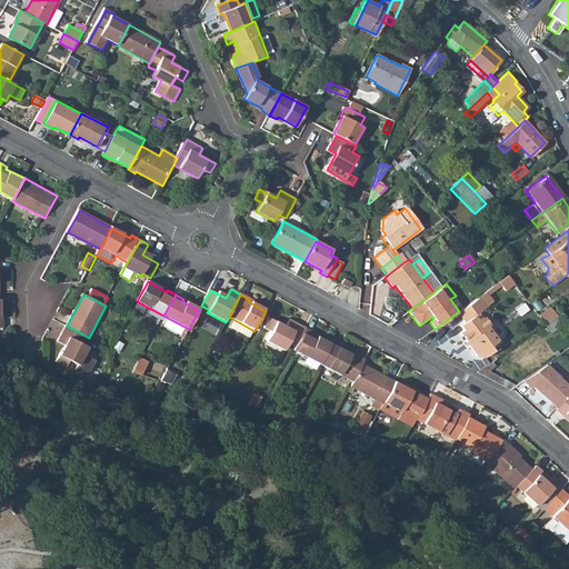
[(487,315),(483,317),(479,310),(487,303),(480,296),(459,311),(466,320),(461,322),(465,327),(461,330),(471,343),(492,329),(490,325),(492,322),(487,315)]
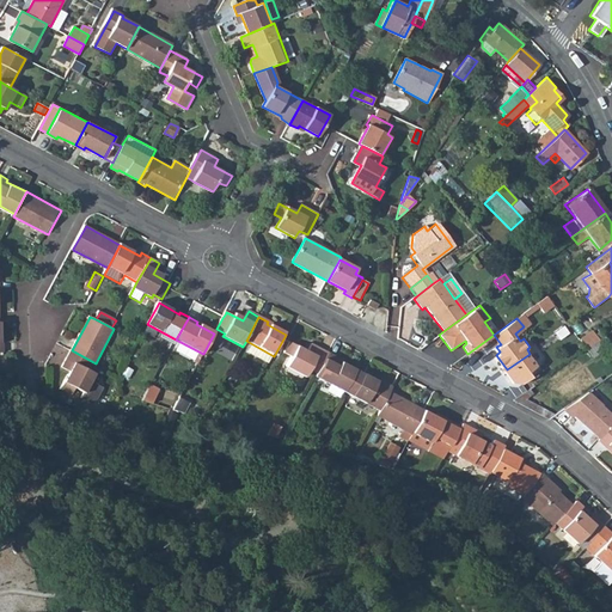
[(579,338),(586,348),(595,342),(588,332),(579,338)]
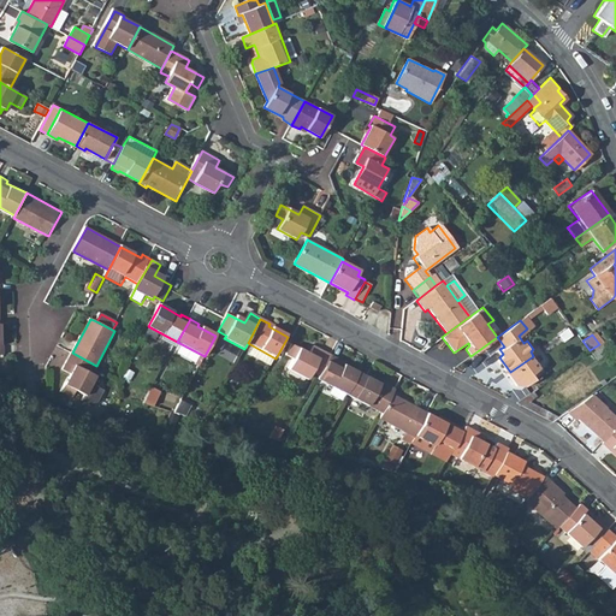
[(590,350),(597,360),(615,347),(608,338),(602,342),(599,344),(590,350)]
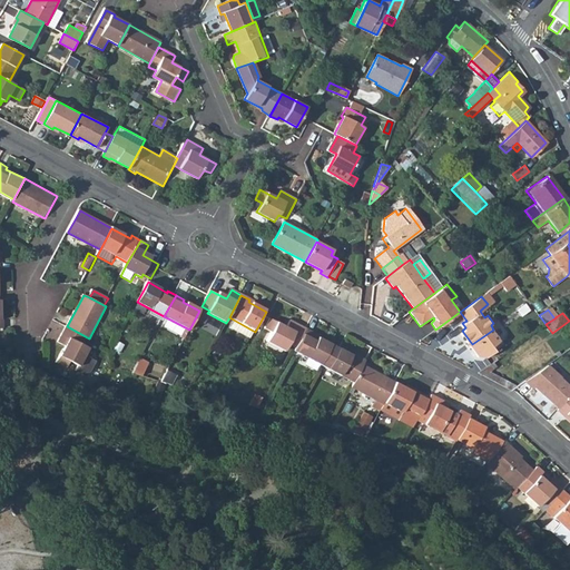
[(292,322),(288,328),(272,320),(266,330),(273,333),(267,343),(285,352),(290,344),(296,349),(306,330),(292,322)]
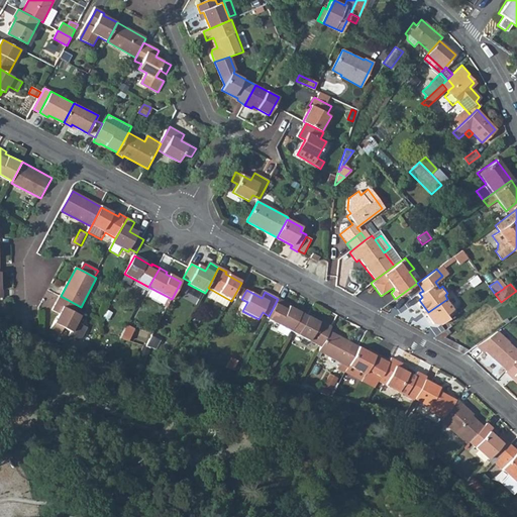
[(81,307),(61,296),(57,304),(64,308),(53,328),(73,338),(84,318),(77,314),(81,307)]
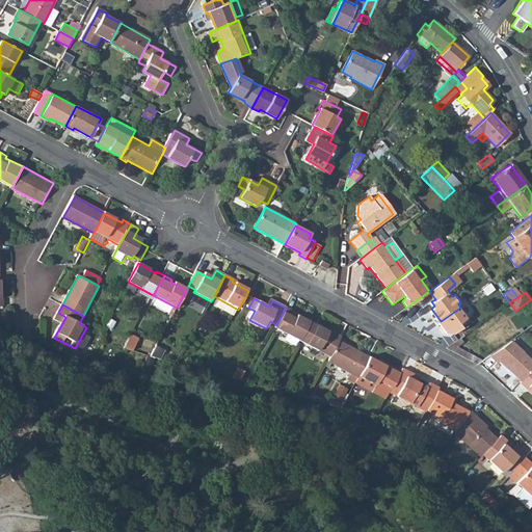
[(293,312),(286,308),(276,325),(275,327),(288,335),(285,340),(296,347),(299,341),(310,322),(292,313),(293,313),(293,312)]
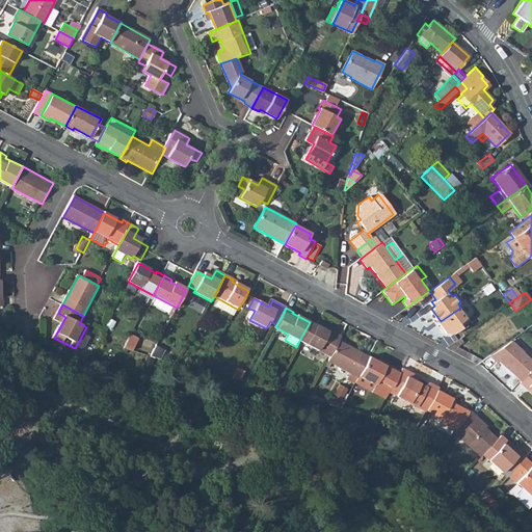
[(468,316),(460,308),(441,321),(447,329),(454,331),(462,325),(460,322),(468,316)]
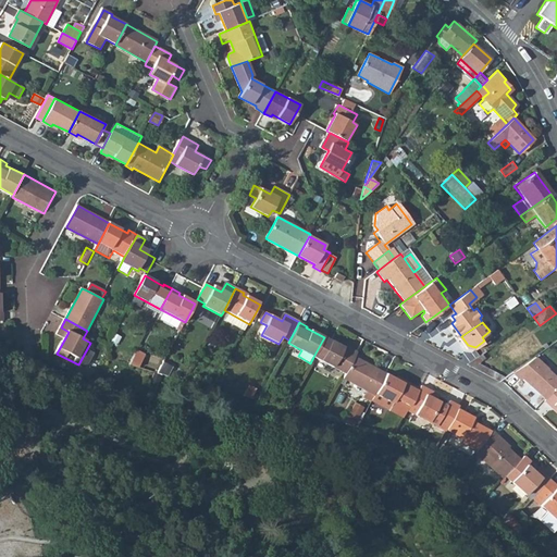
[(313,357),(346,375),(356,358),(358,354),(349,348),(348,351),(332,342),(324,337),(313,357)]
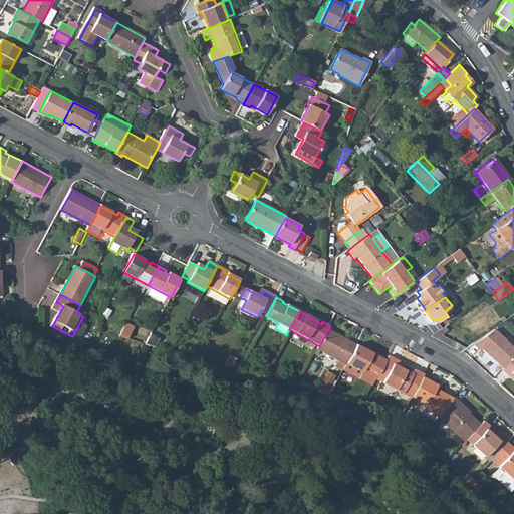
[(127,323),(120,336),(129,338),(135,327),(127,323)]
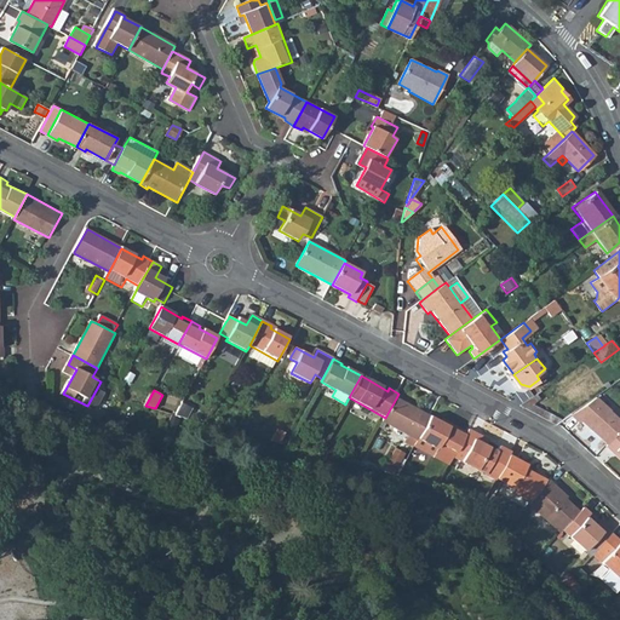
[(581,420),(593,431),(592,432),(606,446),(619,429),(619,412),(615,417),(593,397),(569,414),(579,423),(581,420)]
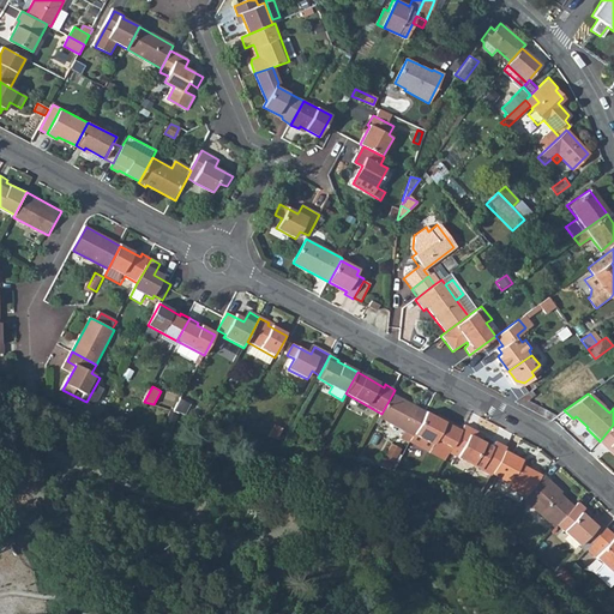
[(392,395),(381,414),(379,417),(413,437),(426,413),(392,395)]
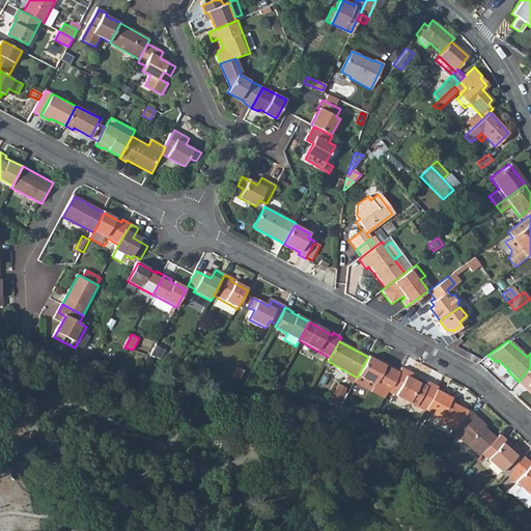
[(370,390),(376,380),(391,387),(400,370),(384,362),(383,364),(368,357),(357,378),(355,381),(370,390)]
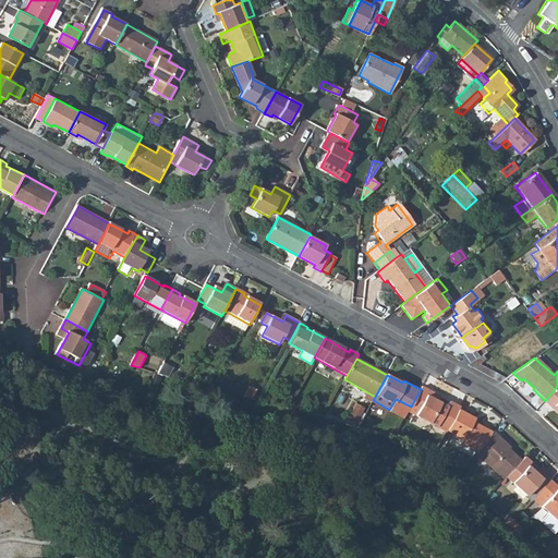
[(252,399),(257,390),(250,386),(243,397),(252,399)]
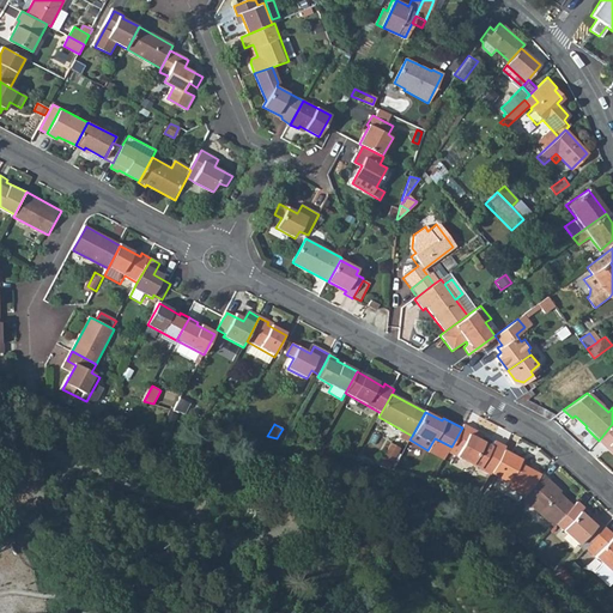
[(612,448),(612,424),(599,441),(606,447),(608,444),(612,448)]
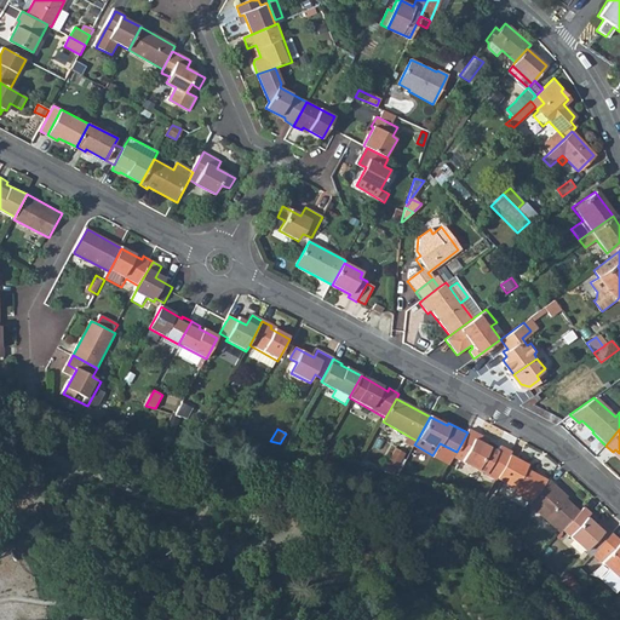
[(453,458),(495,480),(495,478),(507,457),(510,453),(498,447),(494,452),(482,446),(486,440),(469,431),(468,432),(457,452),(453,458)]
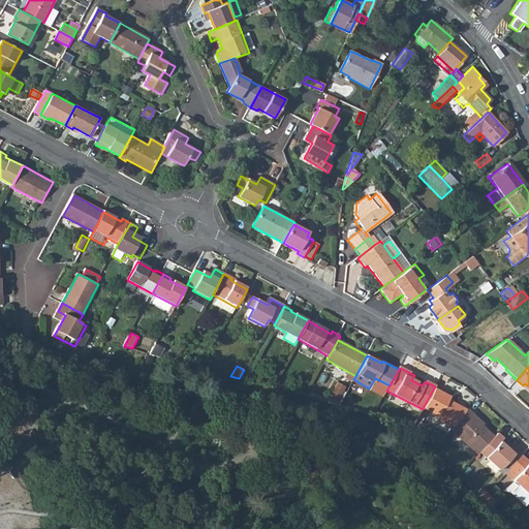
[(330,384),(333,379),(323,374),(320,379),(330,384)]
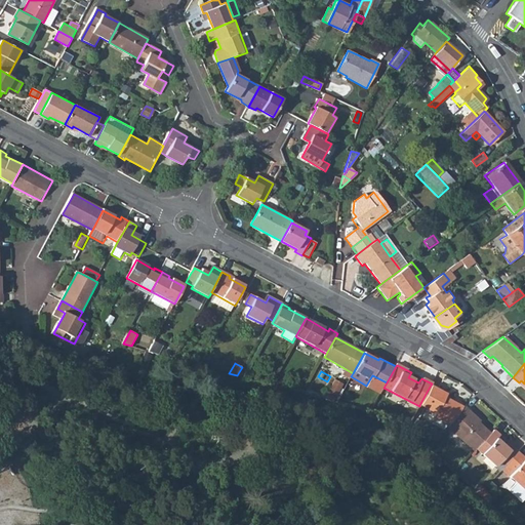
[(274,375),(270,382),(277,387),(281,379),(274,375)]
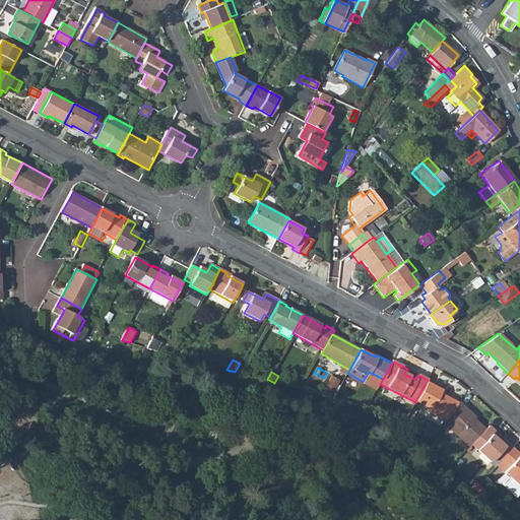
[(415,401),(430,409),(429,412),(444,421),(456,404),(442,395),(441,398),(438,396),(441,391),(426,383),(415,401)]
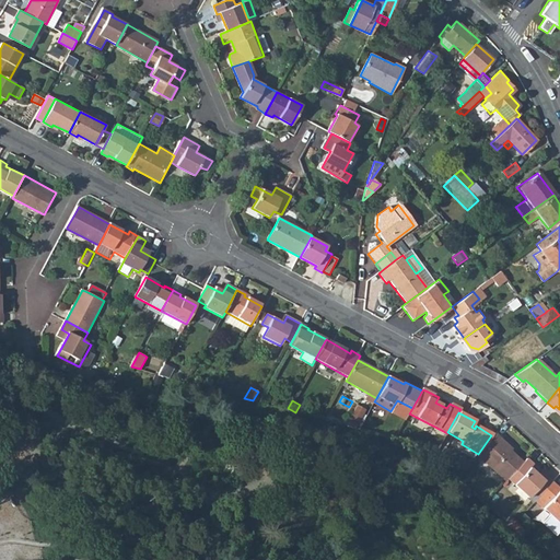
[(478,454),(476,456),(504,481),(506,478),(521,464),(504,450),(506,447),(492,433),(491,435),(478,454)]
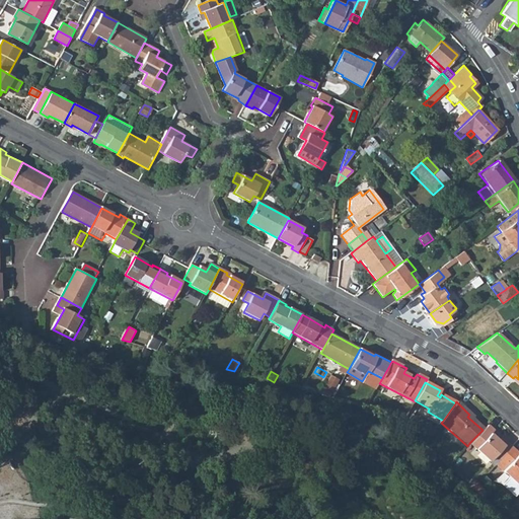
[(494,465),(495,464),(511,447),(505,442),(502,445),(496,439),(489,433),(492,430),(487,425),(483,430),(469,443),(474,448),(494,465)]
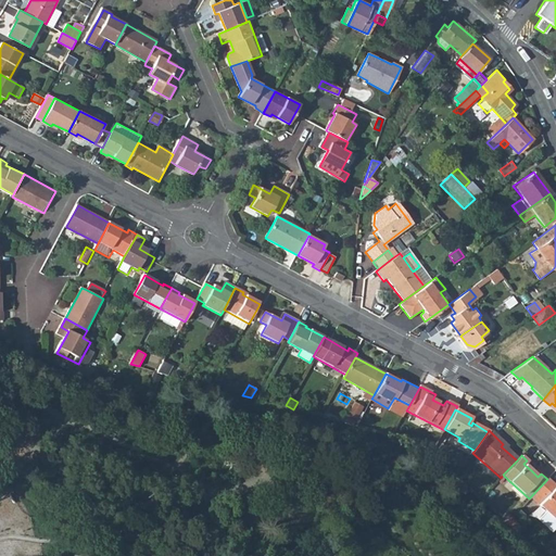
[(534,467),(531,470),(538,477),(541,474),(534,467)]
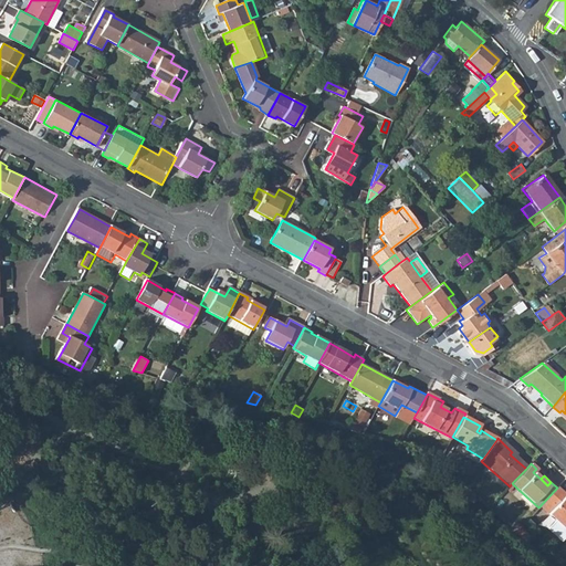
[(540,506),(561,526),(565,520),(565,500),(562,496),(564,494),(557,488),(540,506)]
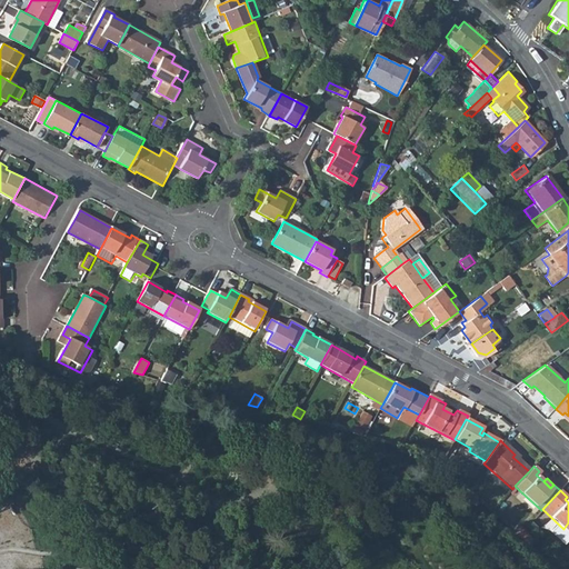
[(492,511),(498,517),(502,511),(497,506),(492,511)]
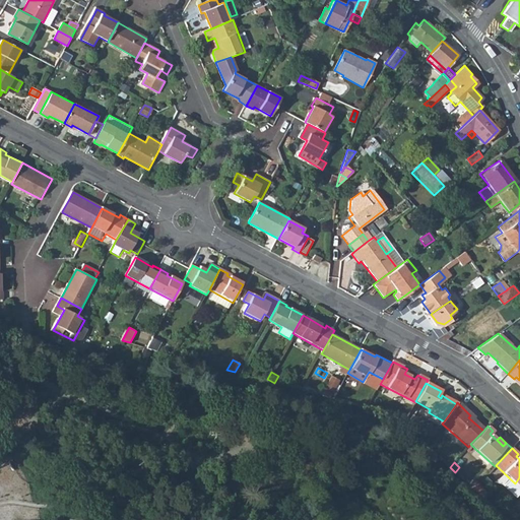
[(468,484),(473,489),(477,483),(473,479),(468,484)]
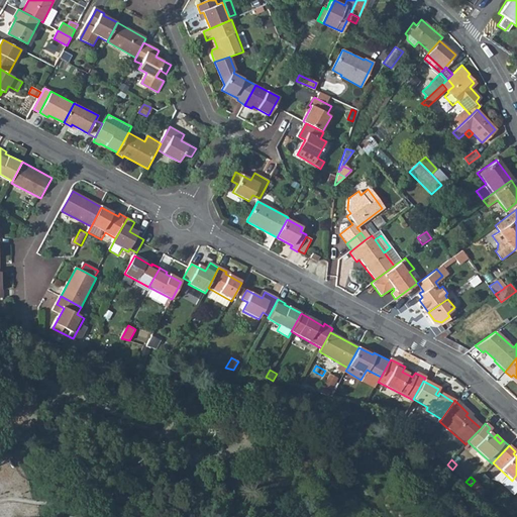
[(478,493),(483,488),(475,481),(471,486),(478,493)]
